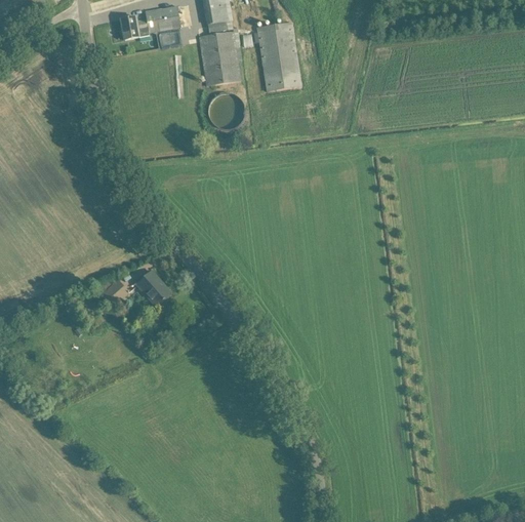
[(0,28),(42,0),(3,0),(0,2),(0,28)]
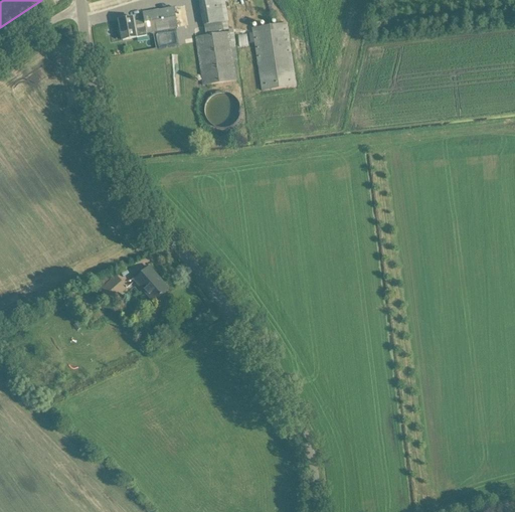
[(229,29),(227,18),(224,0),(200,0),(204,23),(205,33),(195,34),(203,82),(236,77),(229,29)]
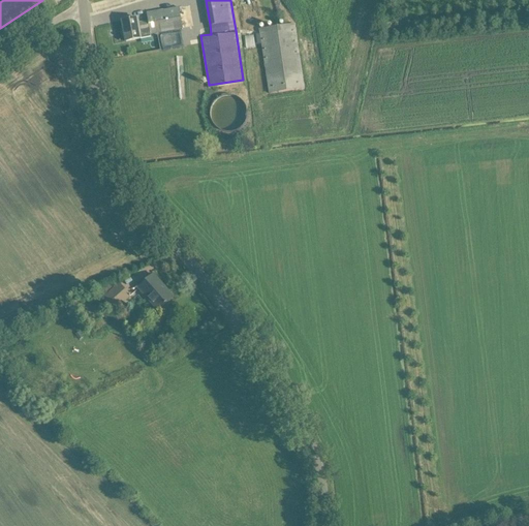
[(150,31),(183,25),(179,5),(147,10),(148,19),(138,21),(137,16),(122,18),(126,38),(142,36),(139,29),(150,27),(150,31)]
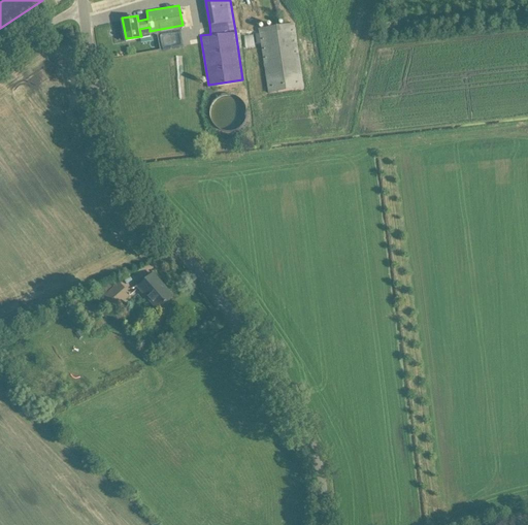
[(303,84),(295,32),(294,22),(259,27),(268,89),(303,84)]
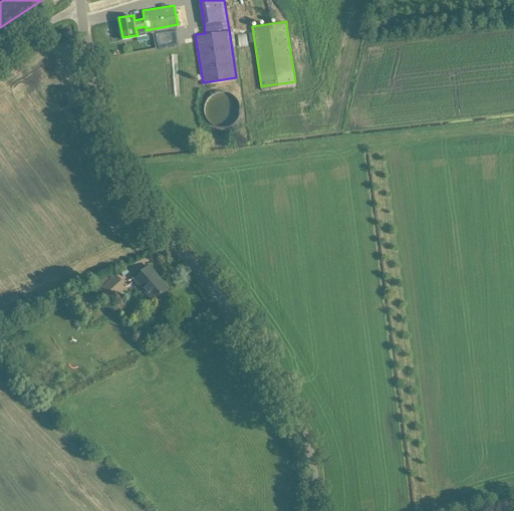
[(240,112),(240,108),(240,105),(239,102),(238,99),(236,97),(234,95),(231,93),(228,91),(225,91),(222,90),(219,91),(216,91),(213,93),(210,95),(208,97),(206,99),(205,102),(204,105),(204,108),(204,112),(205,115),(206,117),(208,120),(210,122),(213,124),(216,125),(219,126),(222,128),(225,126),(228,125),(231,124),(234,122),(236,120),(238,117),(239,115),(240,112)]
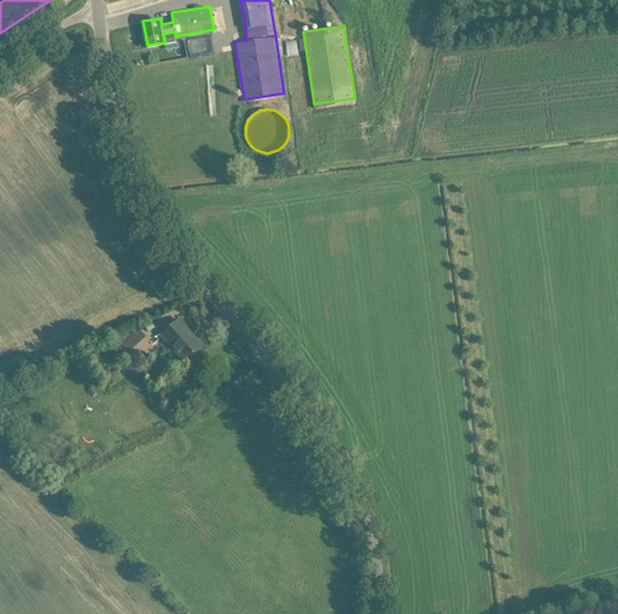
[(188,357),(196,350),(203,343),(194,334),(192,335),(178,320),(162,334),(179,352),(181,350),(188,357)]
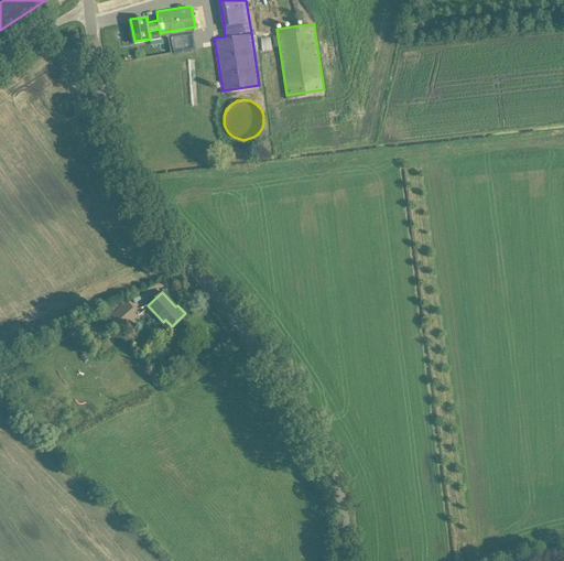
[(110,316),(121,328),(139,312),(128,300),(110,316)]
